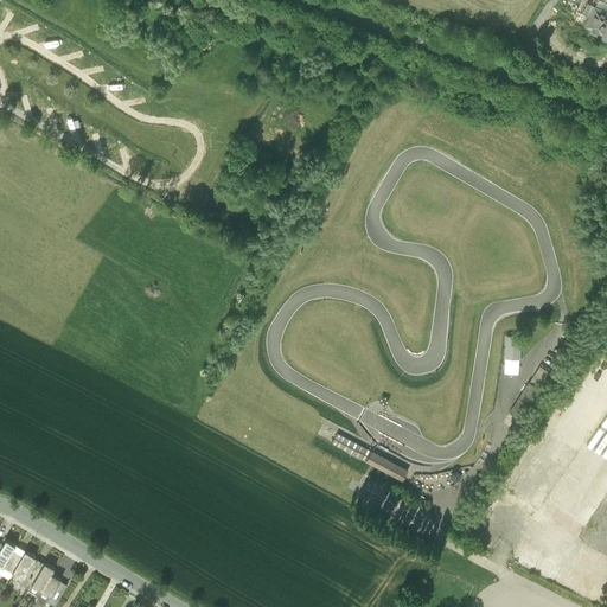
[(606,0),(581,0),(581,4),(588,6),(585,13),(590,17),(589,19),(595,23),(598,19),(604,23),(602,24),(602,26),(604,27),(605,27),(606,27),(606,26),(606,0)]
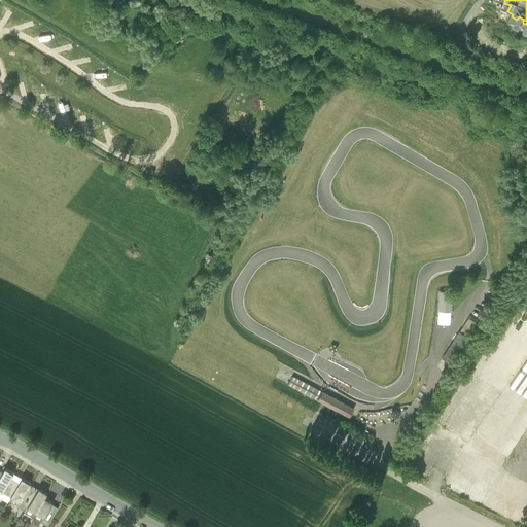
[(15,57),(23,60),(27,53),(19,48),(15,57)]
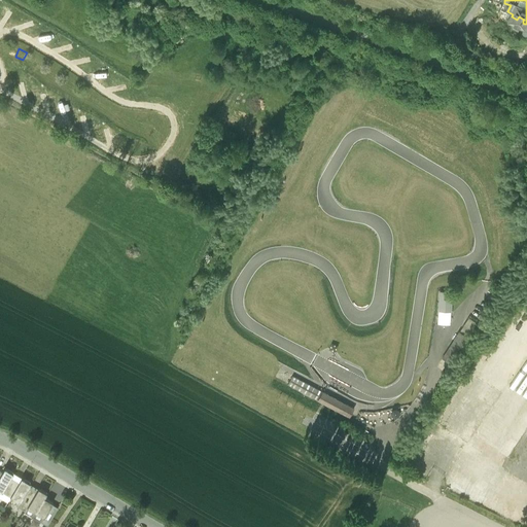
[(452,292),(441,291),(440,303),(451,304),(452,292)]
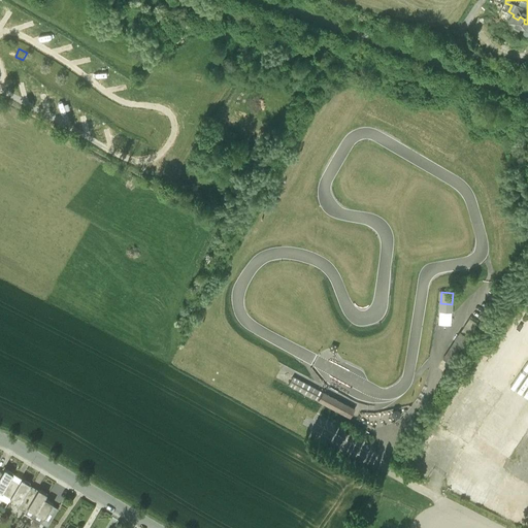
[(467,336),(460,332),(443,359),(450,363),(467,336)]
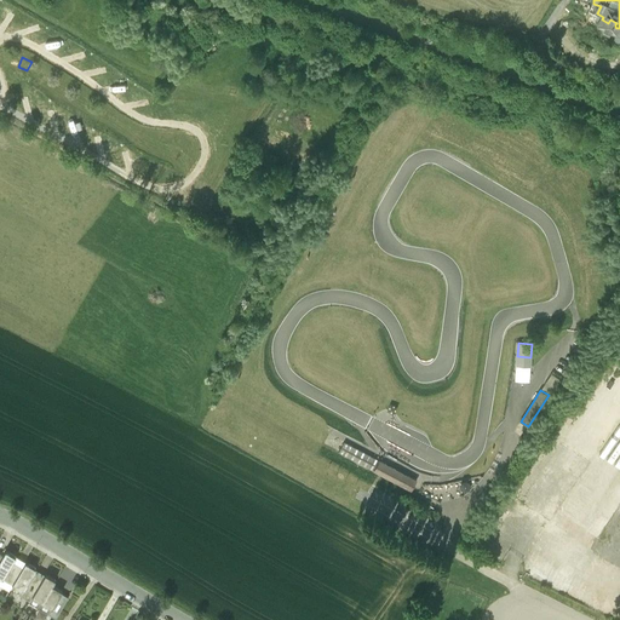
[(540,418),(537,414),(529,426),(533,429),(540,418)]
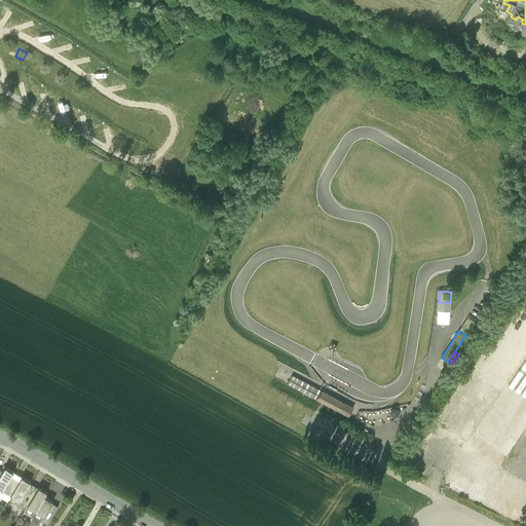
[(292,375),(287,383),(312,397),(317,388),(292,375)]
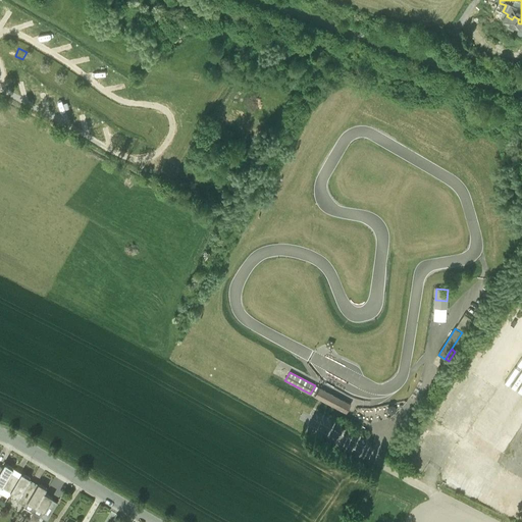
[(319,387),(315,397),(346,413),(350,404),(319,387)]
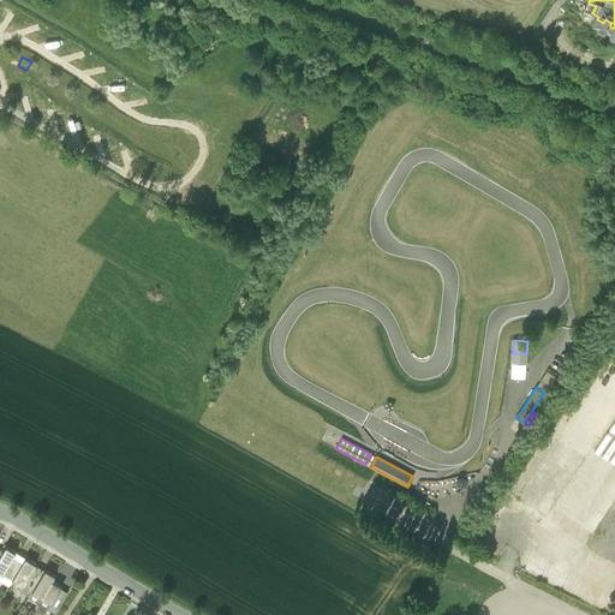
[(3,550),(0,554),(0,571),(12,579),(22,562),(12,556),(16,551),(6,545),(3,550)]
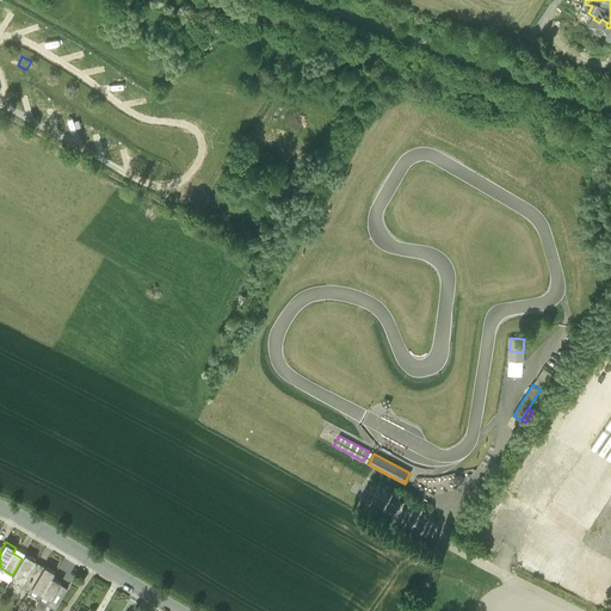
[(29,592),(31,587),(42,571),(32,565),(35,560),(25,554),(22,559),(12,575),(20,580),(18,585),(29,592)]
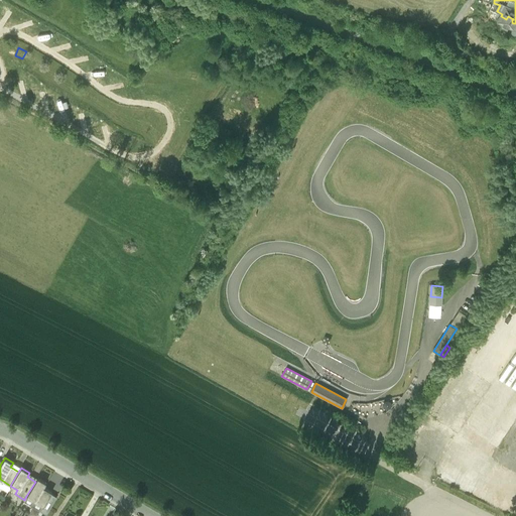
[(46,483),(37,477),(35,482),(23,501),(46,514),(55,498),(50,494),(51,492),(43,487),(46,483)]
